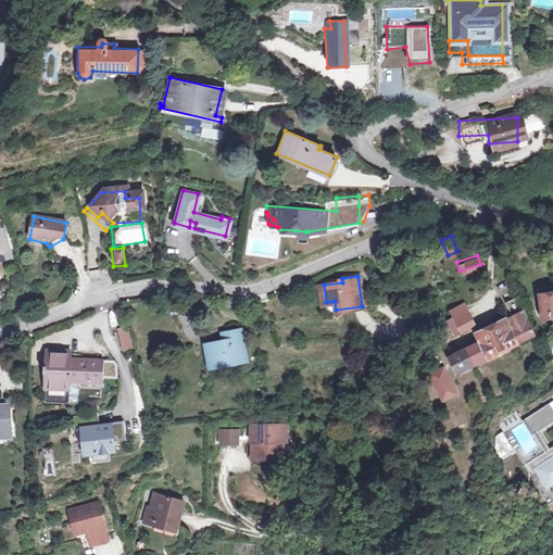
[(552,285),(538,287),(541,313),(552,311),(552,285)]
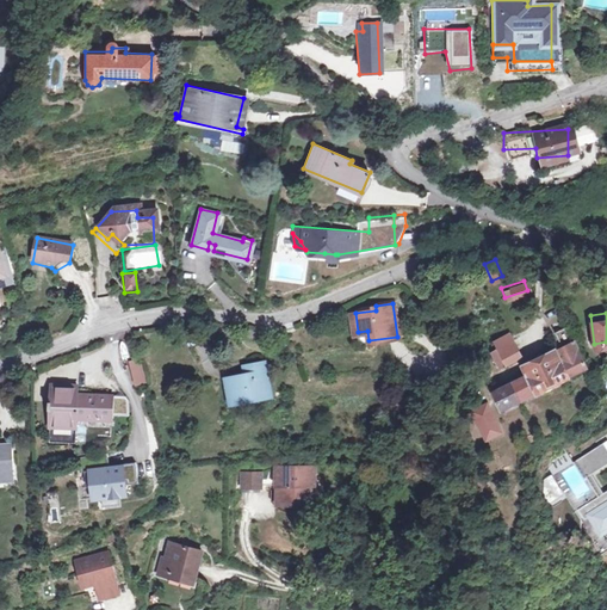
[(503,332),(490,338),(494,344),(488,349),(495,364),(515,353),(503,332)]
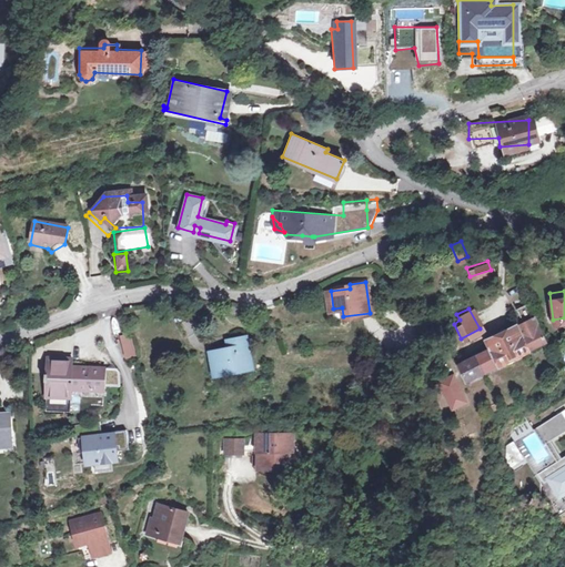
[(455,363),(463,380),(486,366),(542,336),(531,315),(475,345),(478,352),(476,354),(480,361),(475,363),(470,354),(455,363)]
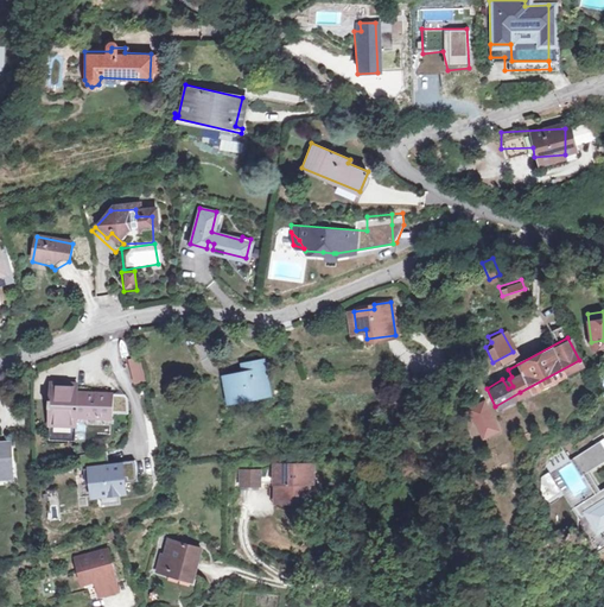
[(144,375),(137,347),(125,351),(132,379),(144,375)]
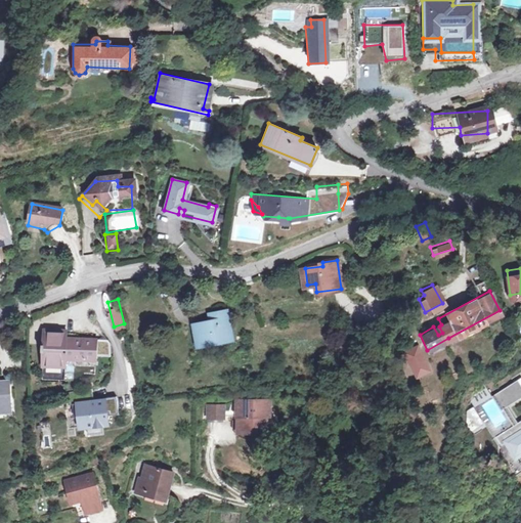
[(212,311),(212,319),(193,323),(197,342),(230,336),(226,309),(212,311)]
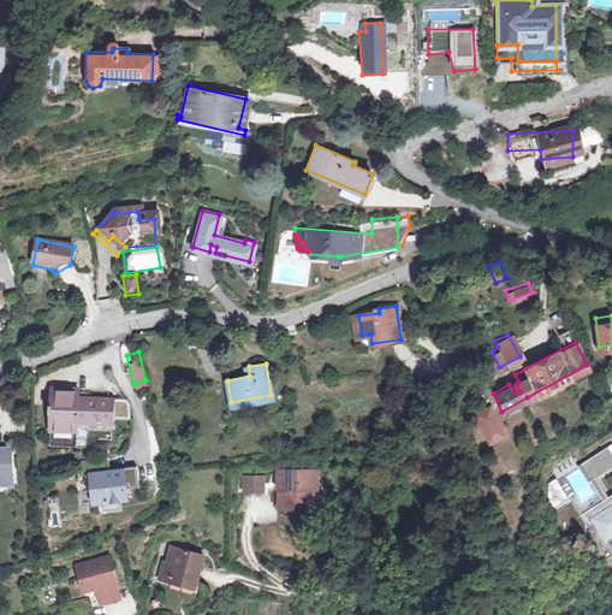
[(76,394),(67,394),(67,385),(51,384),(51,401),(48,401),(48,411),(49,411),(49,427),(75,427),(75,419),(111,420),(111,395),(76,394)]
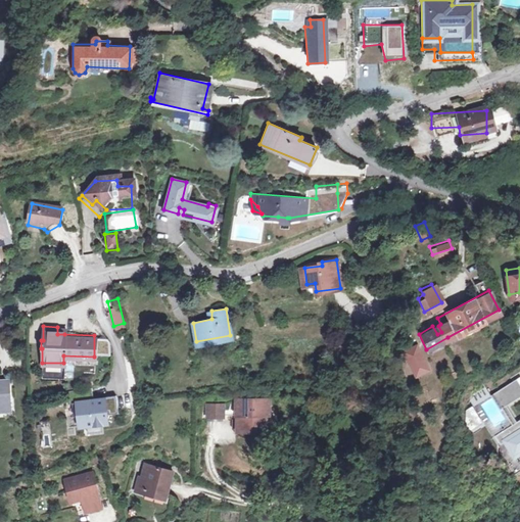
[(484,350),(480,342),(462,352),(466,361),(484,350)]
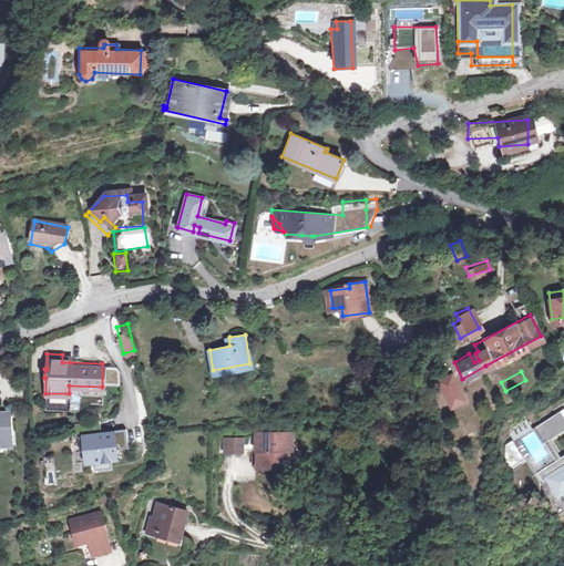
[(448,374),(436,380),(447,407),(459,402),(448,374)]
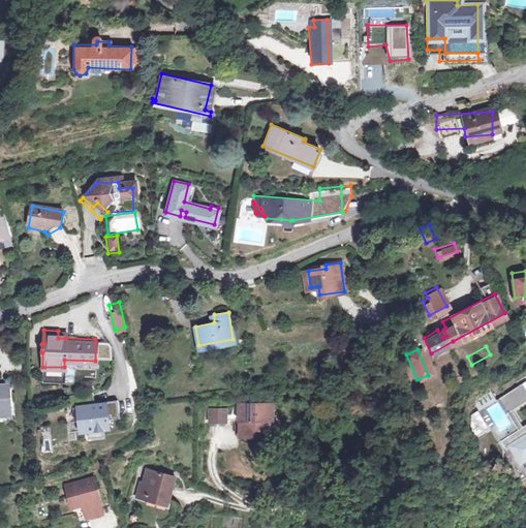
[(0,418),(9,418),(6,382),(0,382),(0,418)]
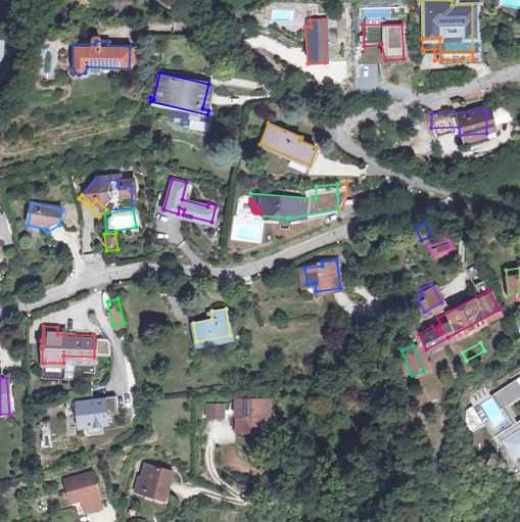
[(519,383),(517,379),(490,396),(500,410),(519,396),(519,383)]
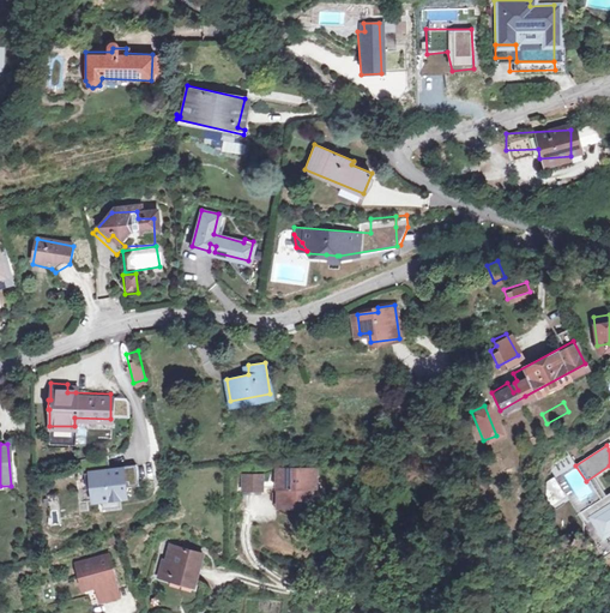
[(108,455),(80,458),(82,473),(85,473),(90,472),(92,487),(94,500),(127,496),(126,486),(139,484),(137,463),(121,464),(122,467),(109,469),(108,455)]
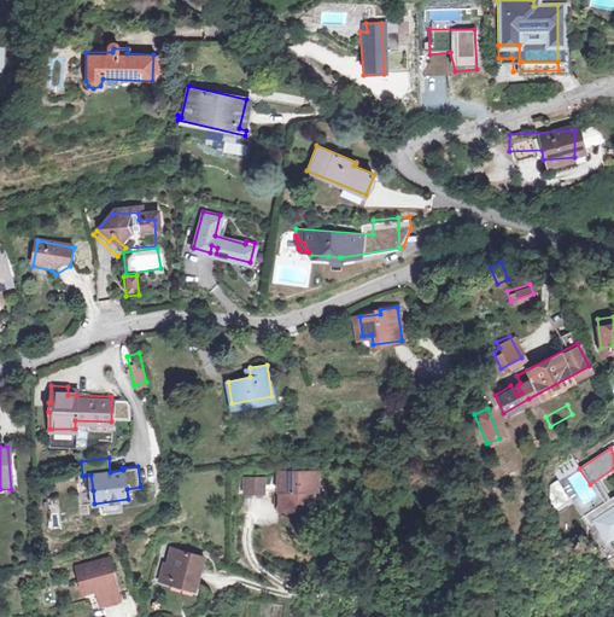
[(315,504),(316,467),(279,467),(280,504),(315,504)]
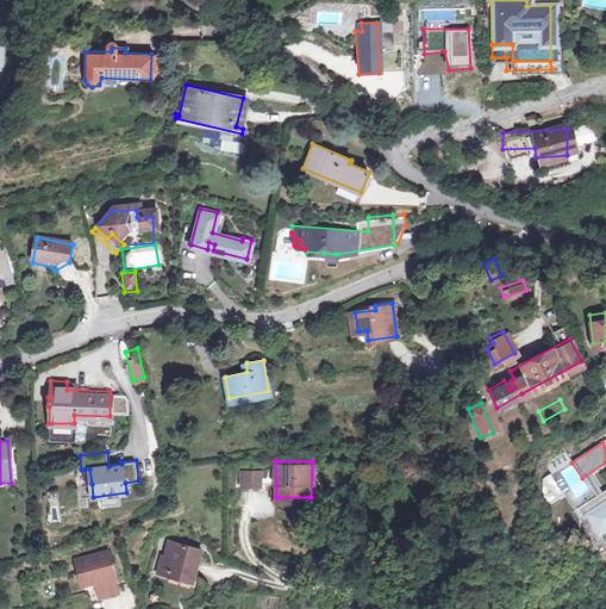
[(239,467),(239,486),(258,486),(258,467),(239,467)]
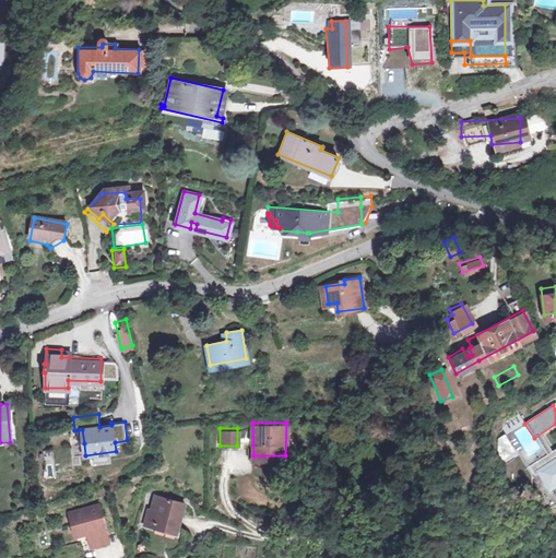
[(66,434),(67,446),(75,444),(74,434),(66,434)]
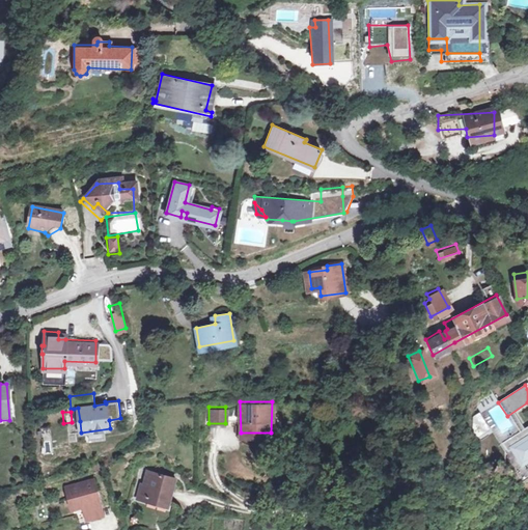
[(448,437),(445,418),(436,419),(438,438),(448,437)]
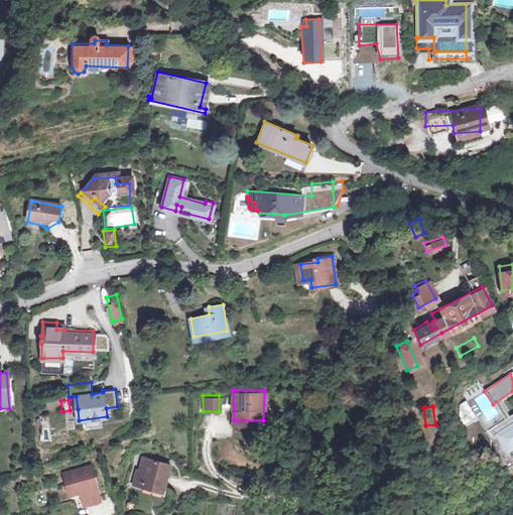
[(512,413),(489,430),(495,438),(501,434),(509,447),(512,444),(512,413)]
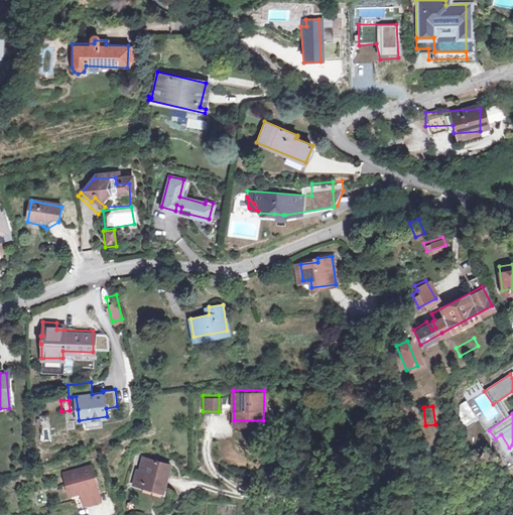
[(38,441),(48,441),(47,418),(38,418),(38,441)]
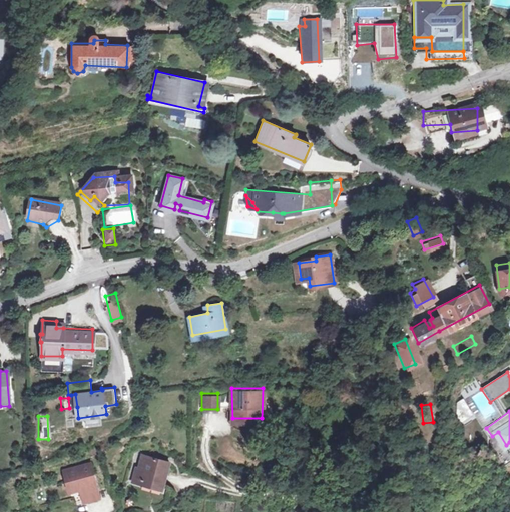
[(164,485),(169,462),(148,457),(145,471),(134,470),(131,482),(143,484),(144,481),(164,485)]
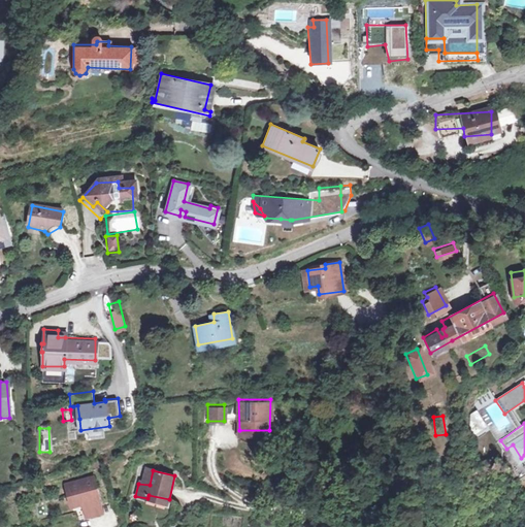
[(66,483),(71,503),(73,502),(77,517),(102,511),(92,476),(66,483)]
